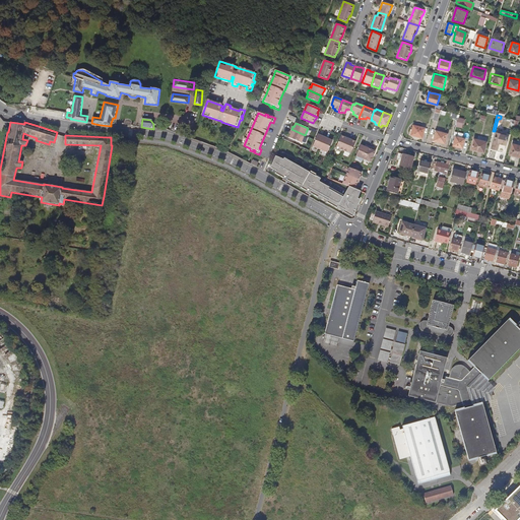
[(426,127),(413,124),(410,134),(423,137),(426,127)]
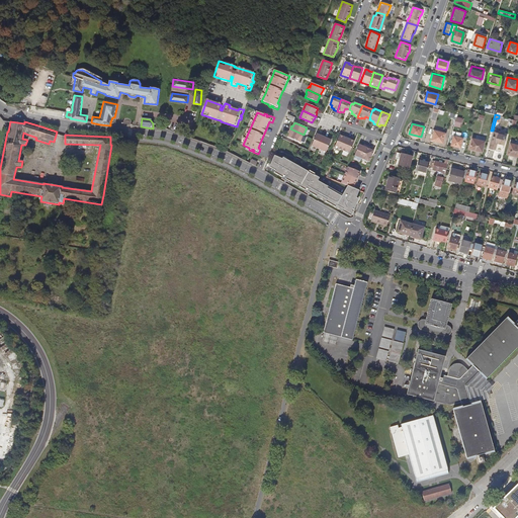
[(304,135),(290,128),(288,133),(289,133),(288,137),(300,142),(304,135)]
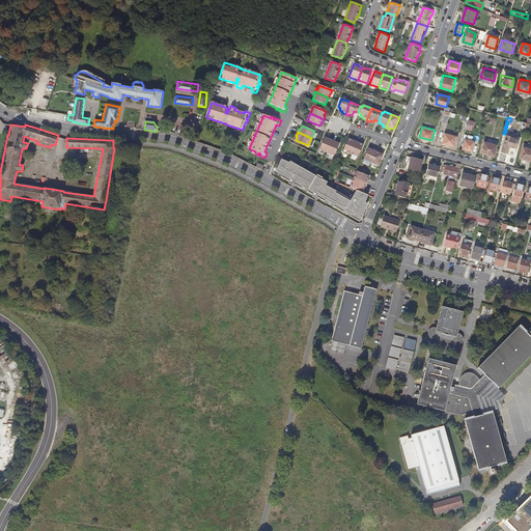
[(456,136),(445,133),(442,143),(454,146),(456,136)]
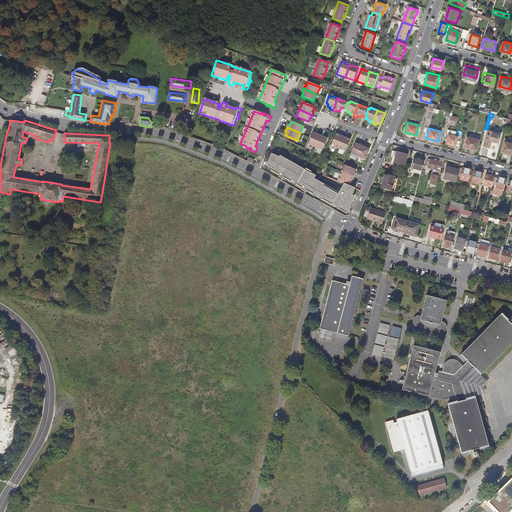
[(483,145),(489,146),(491,140),(497,141),(499,133),(487,130),(483,145)]
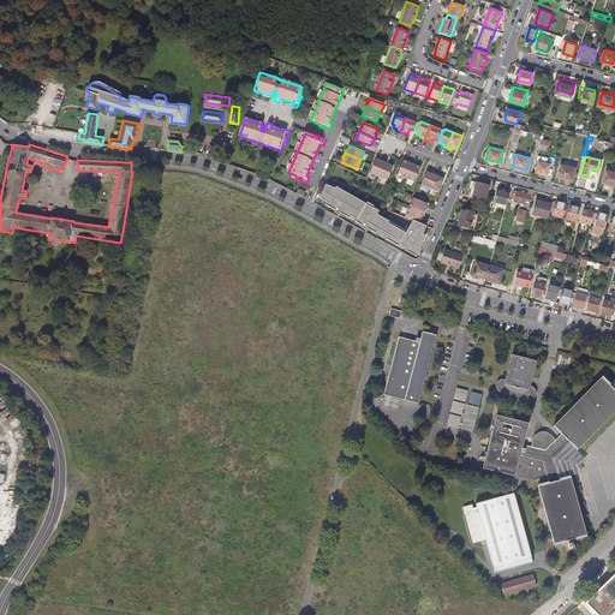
[(386,161),(381,160),(381,161),(376,159),(370,173),(378,177),(386,161)]
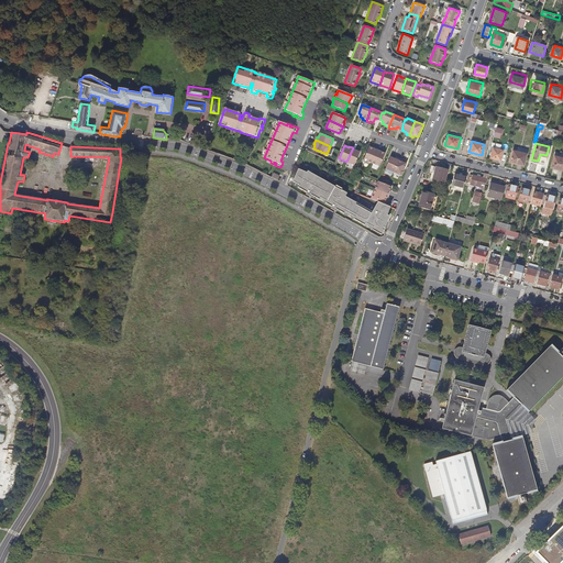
[(378,148),(374,147),(374,148),(370,146),(364,159),(372,163),(378,148)]
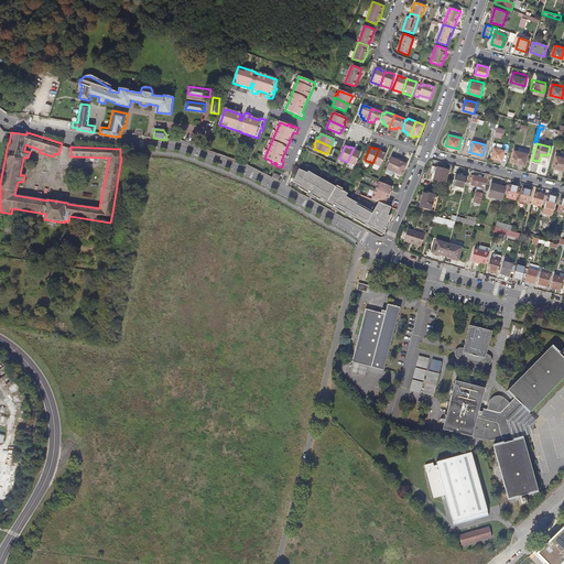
[(360,152),(356,151),(357,150),(354,148),(347,162),(355,165),(360,152)]
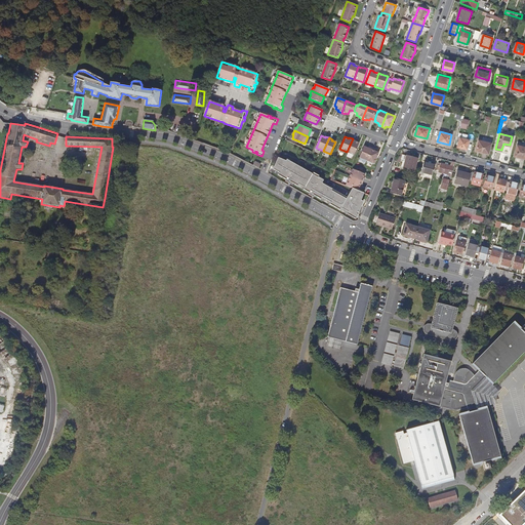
[(470,139),(460,137),(457,147),(467,149),(470,139)]
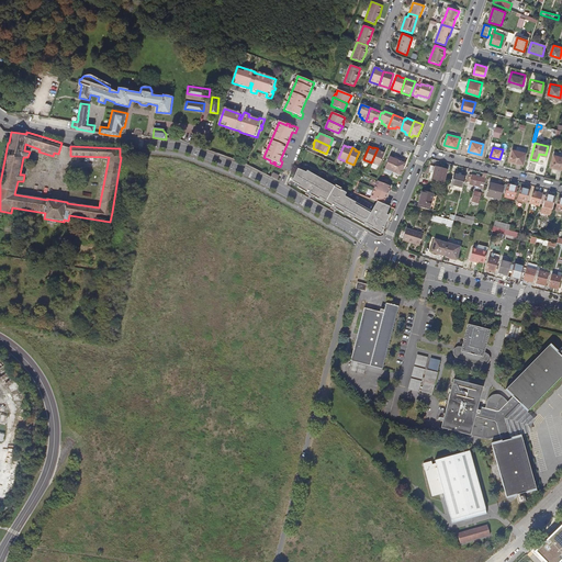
[(523,165),(527,149),(518,147),(517,152),(513,150),(509,161),(523,165)]
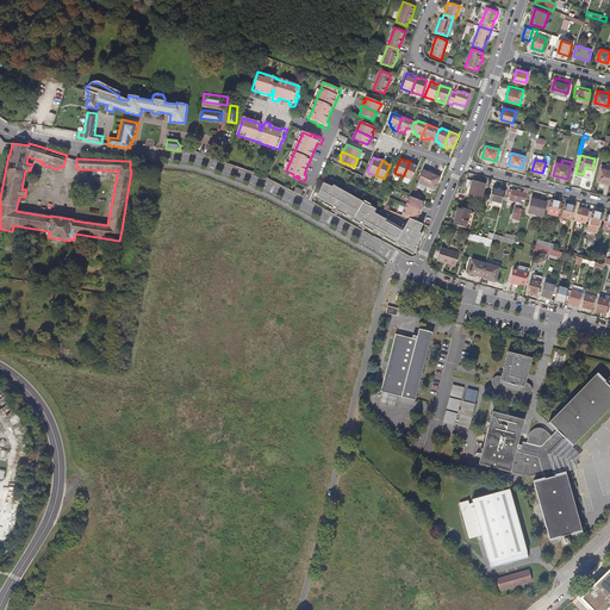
[(417,166),(412,165),(414,163),(410,161),(403,176),(411,180),(417,166)]
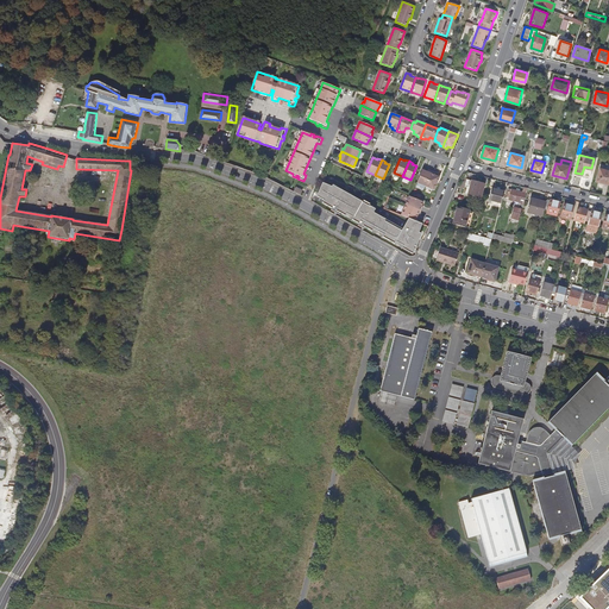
[(330,165),(349,174),(350,170),(331,162),(330,165)]
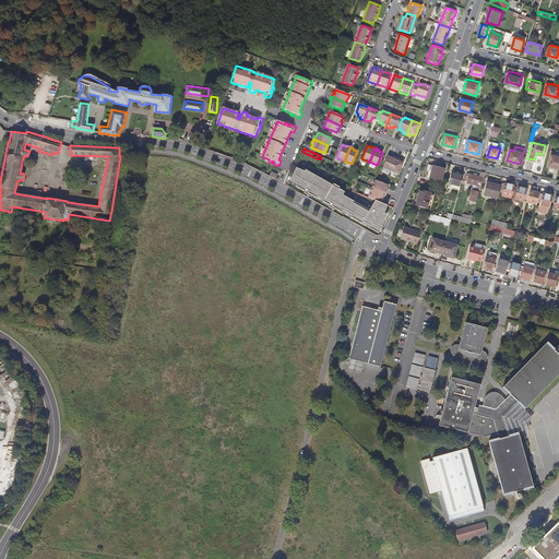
[(383,168),(391,171),(396,157),(393,155),(392,157),(388,156),(383,168)]
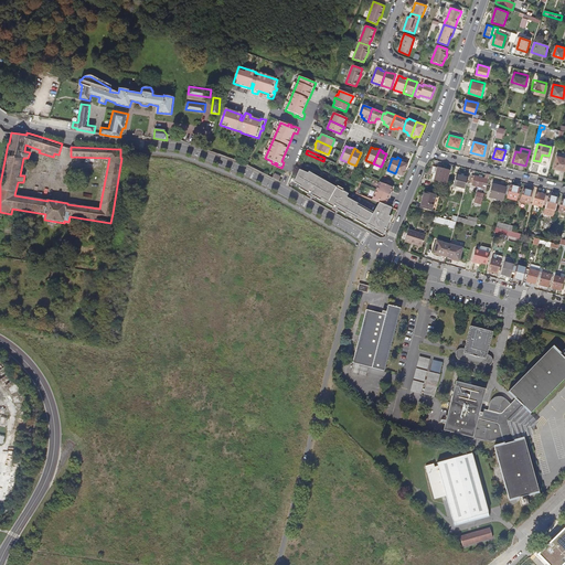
[(564,158),(557,157),(554,169),(564,170),(564,158)]
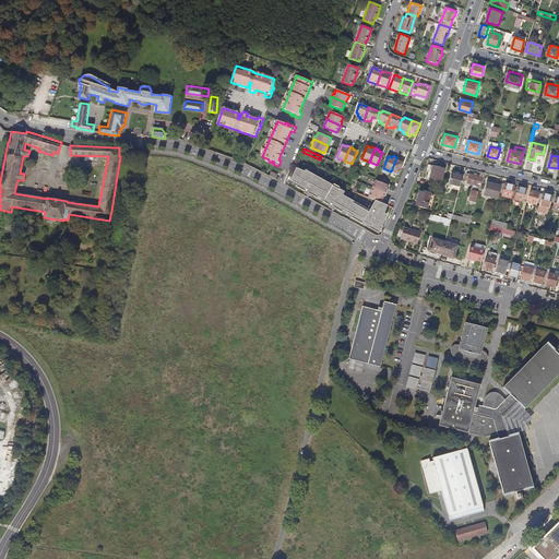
[(404,163),(400,161),(401,158),(396,157),(391,171),(399,175),(404,163)]
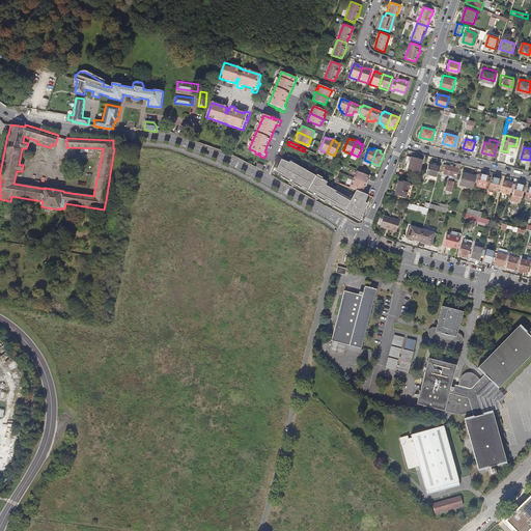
[(423,161),(412,158),(410,164),(409,169),(420,172),(423,161)]
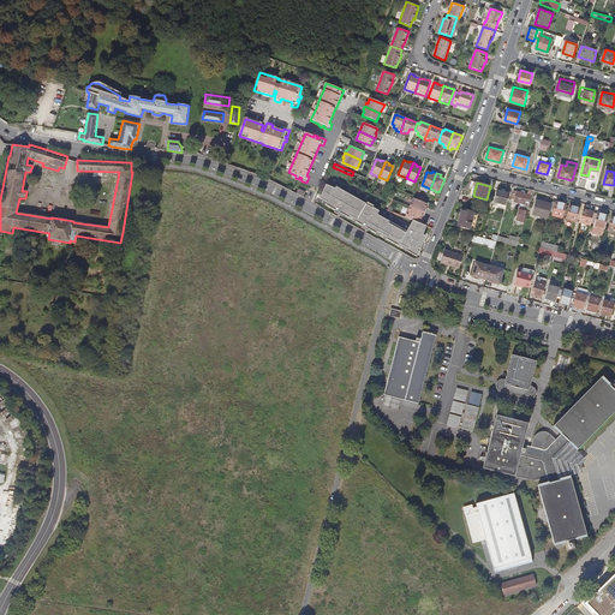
[(333,190),(326,185),(320,199),(327,203),(326,206),(335,212),(334,213),(338,215),(339,214),(363,227),(362,228),(365,231),(366,228),(417,257),(425,237),(422,236),(427,227),(412,221),(405,233),(376,216),(377,213),(334,189),(333,190)]
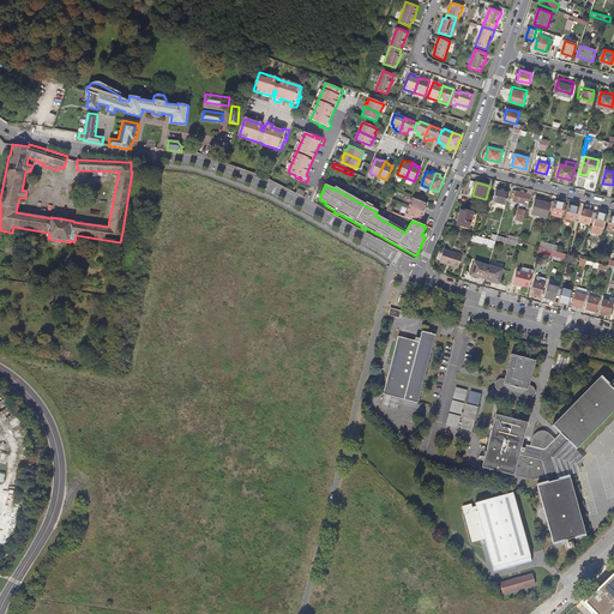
[(513,202),(529,205),(534,190),(529,188),(528,194),(525,193),(525,191),(522,190),(521,192),(515,191),(512,199),(515,199),(513,202)]
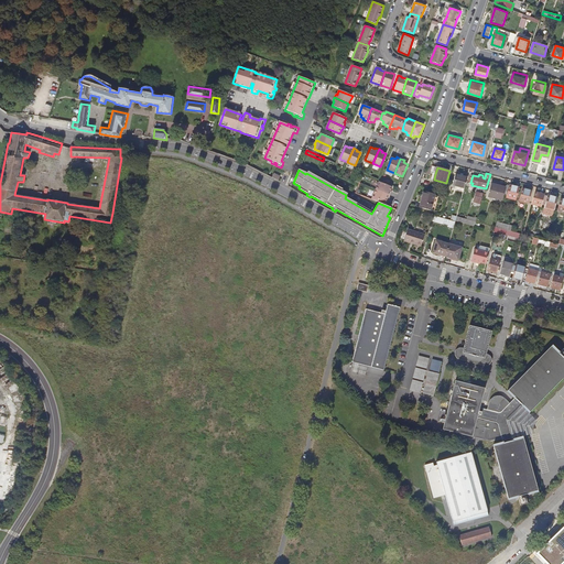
[(454,187),(466,191),(469,181),(457,177),(454,187)]
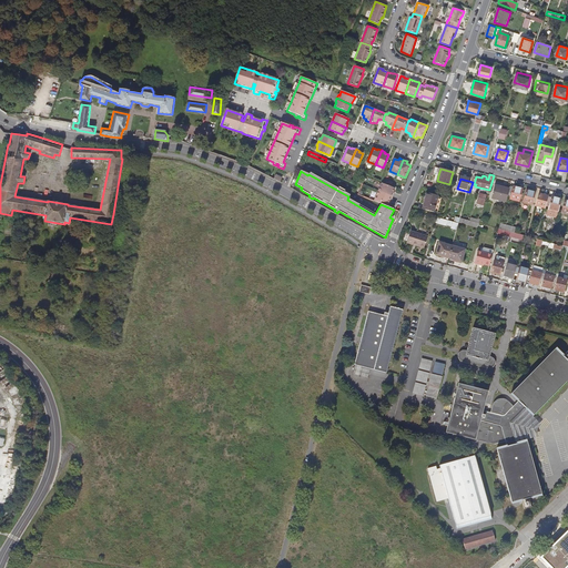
[(394,188),(381,182),(377,191),(392,196),(394,193),(393,192),(394,188)]
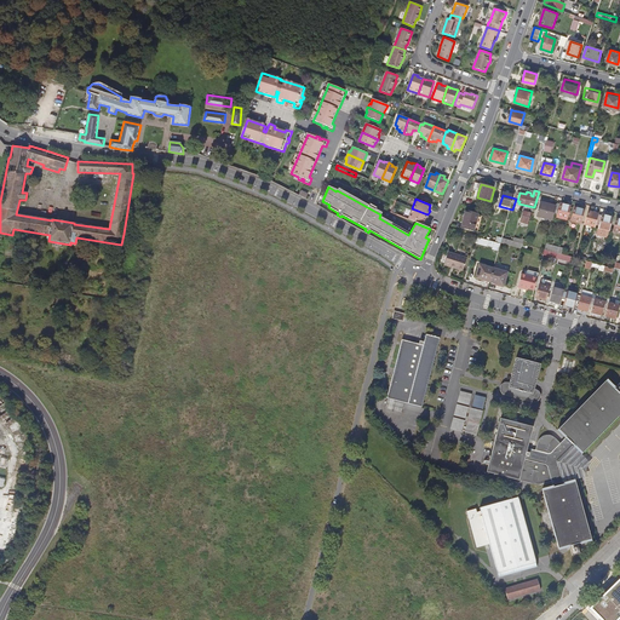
[(538,217),(554,220),(555,219),(557,207),(547,205),(547,202),(541,201),(538,217)]
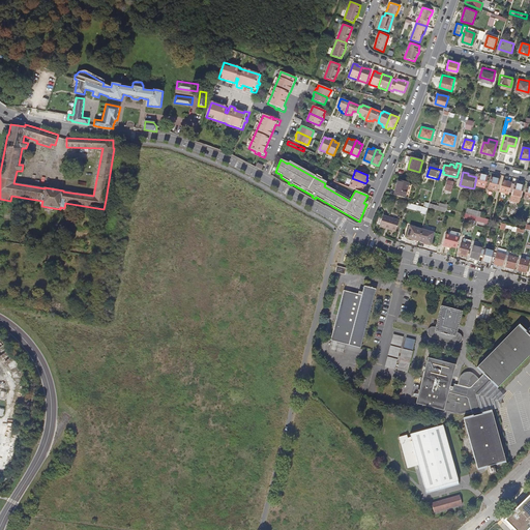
[(480,175),(477,185),(487,188),(490,177),(480,175)]
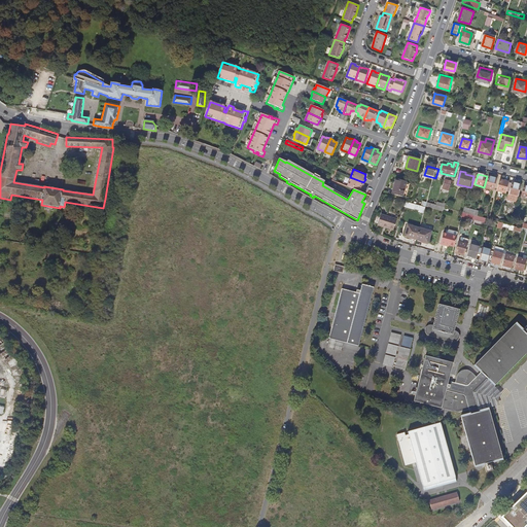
[(363,182),(350,177),(346,186),(358,191),(361,185),(362,185),(363,182)]
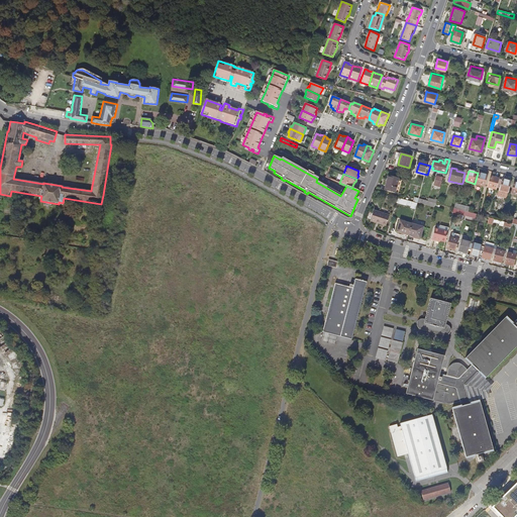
[(478,184),(486,187),(489,176),(481,174),(478,184)]
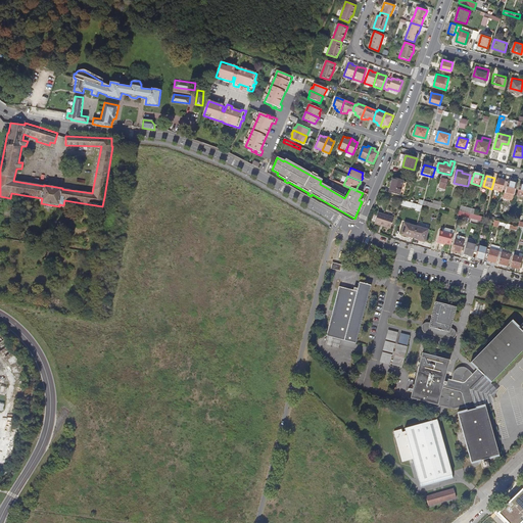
[(409,182),(394,178),(390,191),(403,195),(409,182)]
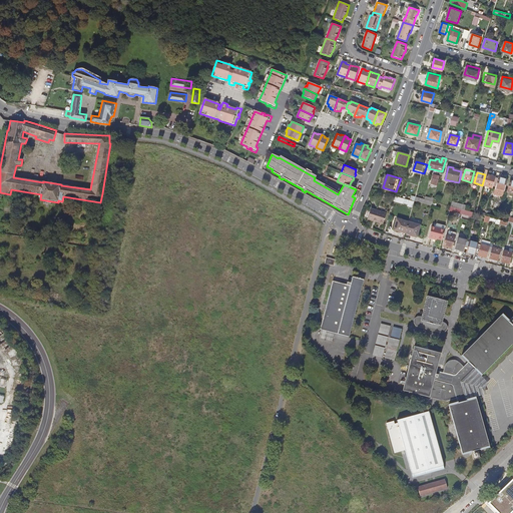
[(432,184),(439,186),(441,176),(434,174),(432,184)]
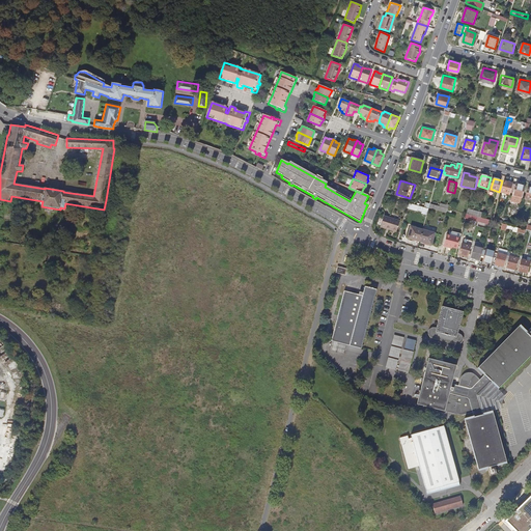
[(503,193),(511,195),(511,194),(513,185),(514,185),(505,182),(503,193)]
